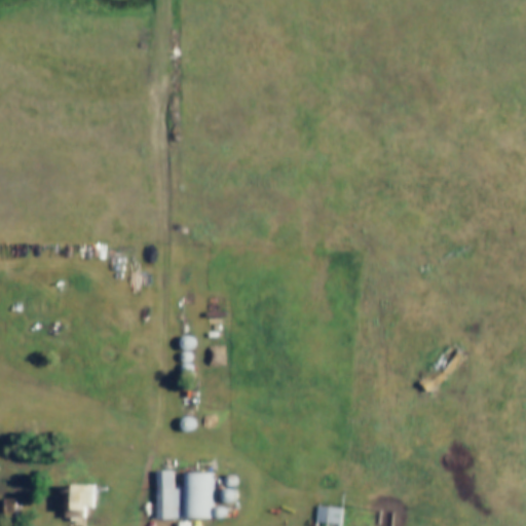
[(383,264),(398,272),(403,263),(387,255),(383,264)]
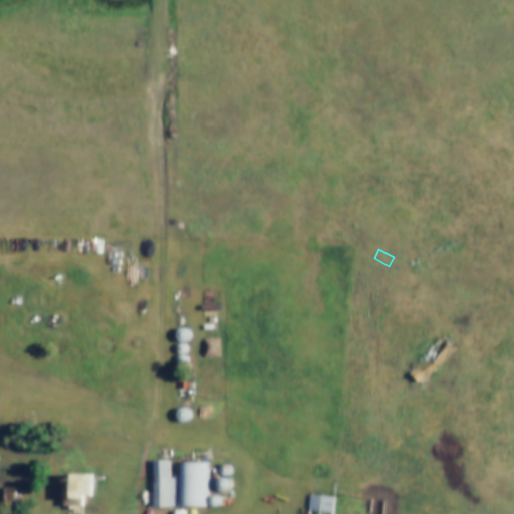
[(193,333),(183,327),(178,335),(187,341),(193,333)]
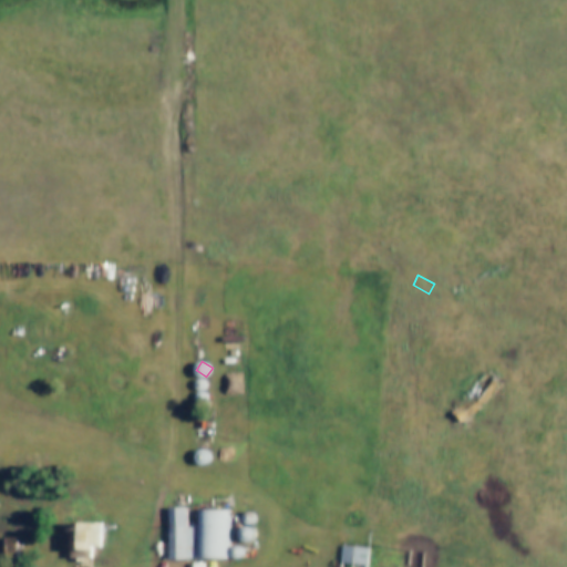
[(126,385),(124,370),(114,371),(117,388),(126,385)]
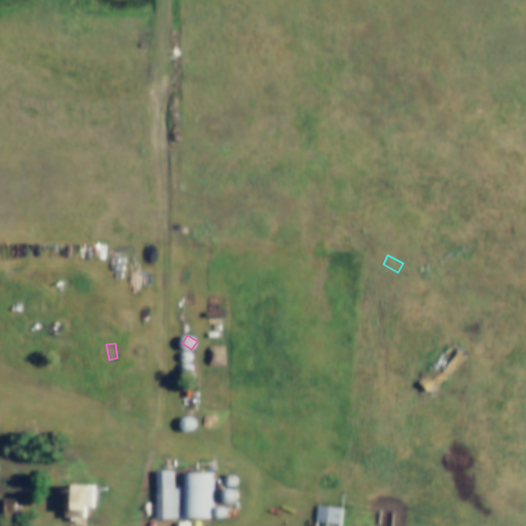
[(417,378),(427,390),(466,360),(456,346),(417,378)]
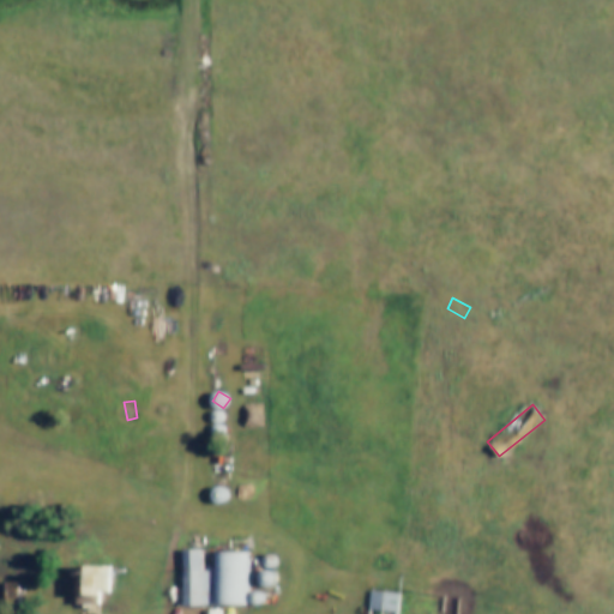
[(204,548),(185,548),(185,605),(248,605),(248,551),(215,551),(215,570),(204,570),(204,548)]
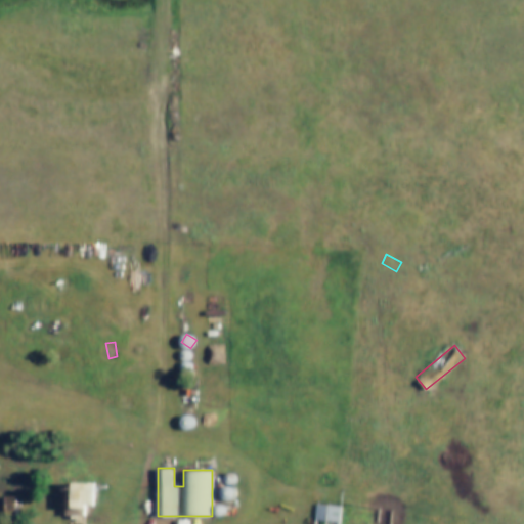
[(88,479),(67,479),(67,507),(88,507),(88,479)]
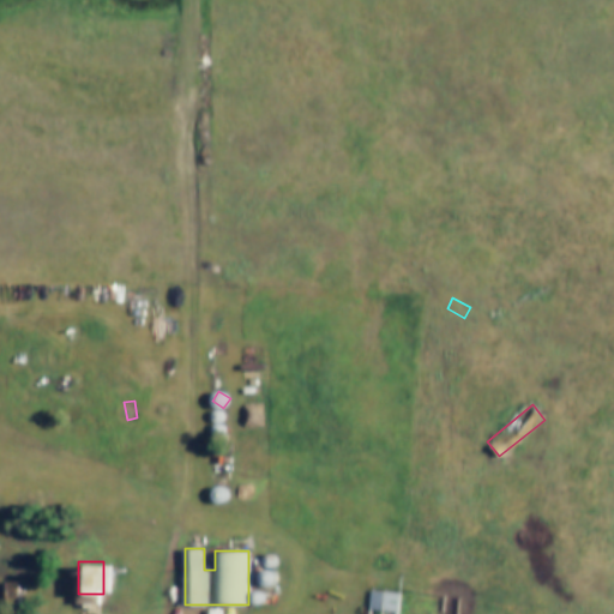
[(20,601),(20,581),(8,581),(8,601),(20,601)]
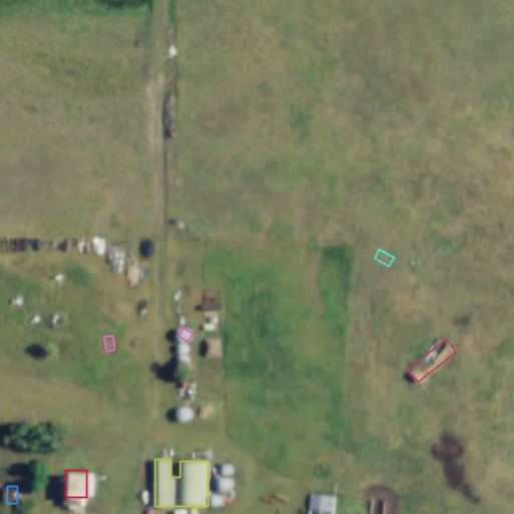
[(308,513),(332,513),(334,495),(310,493),(308,513)]
